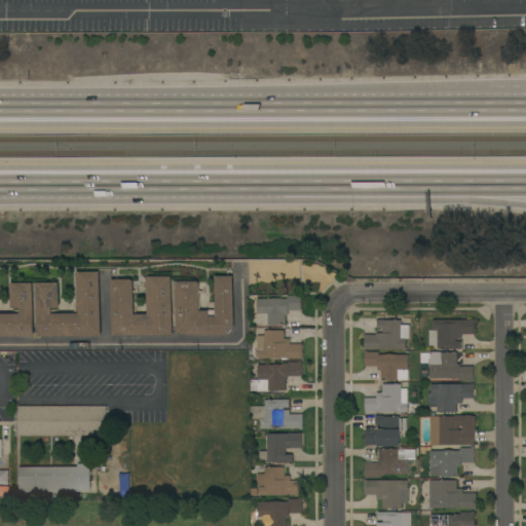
[(102,336),(39,336),(38,314),(38,283),(60,283),(60,308),(51,308),(51,314),(79,313),(79,272),(101,271),(102,336)]
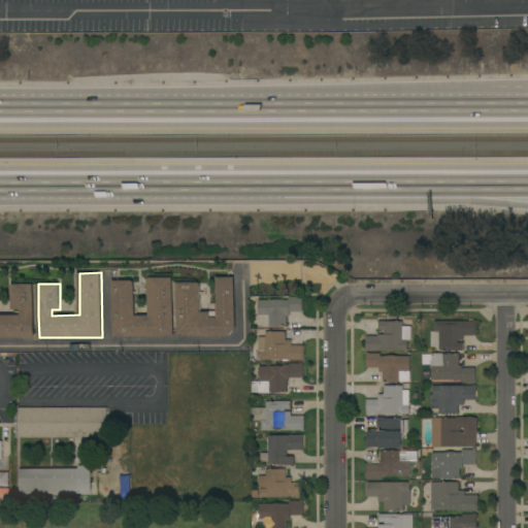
[(173,336),(113,336),(113,281),(135,281),(135,316),(149,316),(149,278),(151,278),(151,277),(173,277),(173,336)]
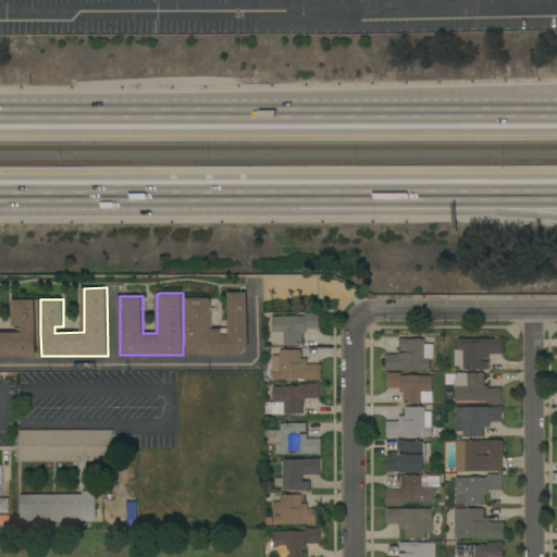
[(240,355),(193,355),(193,353),(187,353),(187,298),(211,298),(211,299),(211,329),(218,329),(229,329),(229,320),(230,320),(230,293),(248,293),(248,347),(240,355)]
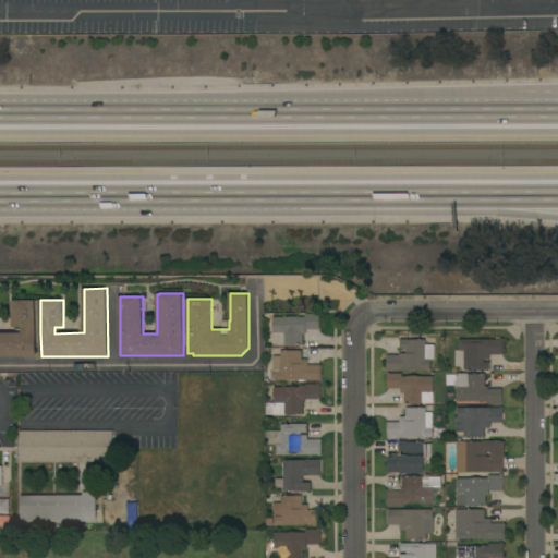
[(0,332),(22,332),(22,327),(12,327),(12,301),(36,300),(36,356),(0,356),(0,332)]
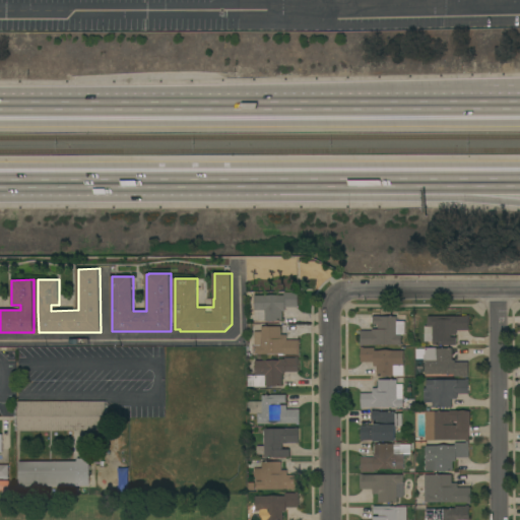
[(283,296),(283,293),(297,293),(297,307),(284,307),(284,311),(281,311),(281,319),(283,319),(283,322),(276,321),(254,321),(254,296),(283,296)]
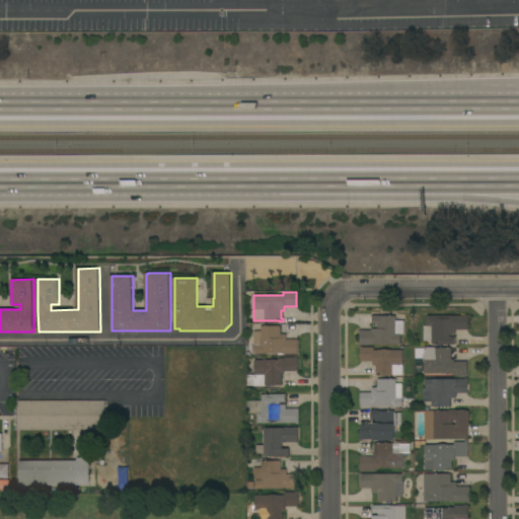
[(371,330),(371,328),(377,328),(377,324),(371,324),(371,322),(370,322),(370,316),(371,316),(371,315),(378,315),(378,316),(395,316),(395,320),(404,320),(404,335),(399,335),(399,345),(372,344),(372,345),(362,345),(362,346),(359,346),(359,330),(371,330)]
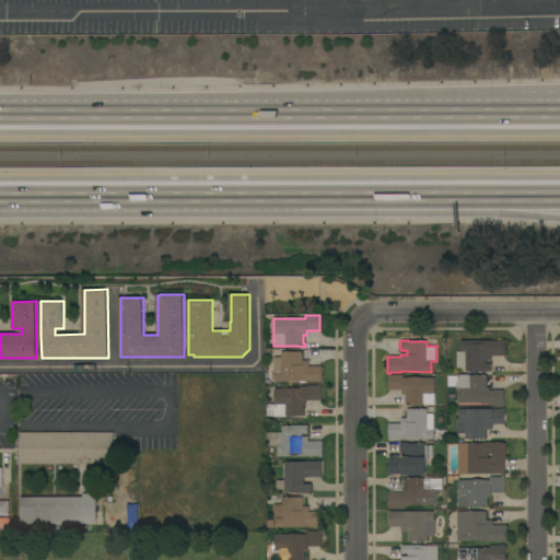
[(502,341),(502,340),(505,340),(505,356),(491,356),(491,361),(485,361),(485,363),(491,363),(490,372),(465,371),(465,368),(456,368),(456,351),(459,351),(459,340),(502,341)]
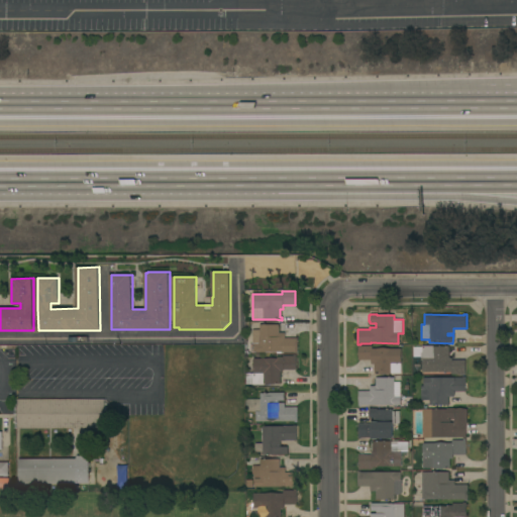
[(279,325),(279,333),(284,333),(284,338),(297,338),(297,353),(294,353),(294,351),(282,351),(282,353),(277,353),(277,352),(250,352),(250,344),(252,344),(252,336),(251,336),(251,330),(260,330),(260,325),(279,325)]
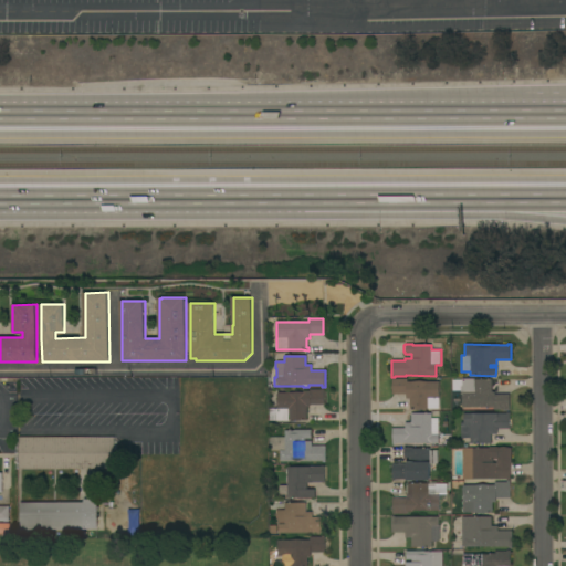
[(439,383),(439,398),(438,398),(438,409),(409,409),(409,399),(406,399),(406,395),(391,395),(391,378),(395,378),(395,379),(407,379),(407,381),(439,383)]
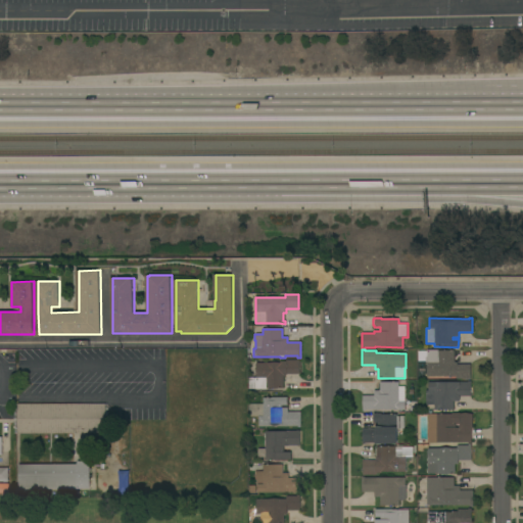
[(455,363),(457,363),(457,365),(470,365),(470,379),(457,379),(457,377),(452,377),(452,376),(427,376),(427,363),(426,363),(425,357),(427,357),(427,350),(438,349),(438,350),(454,350),(455,363)]
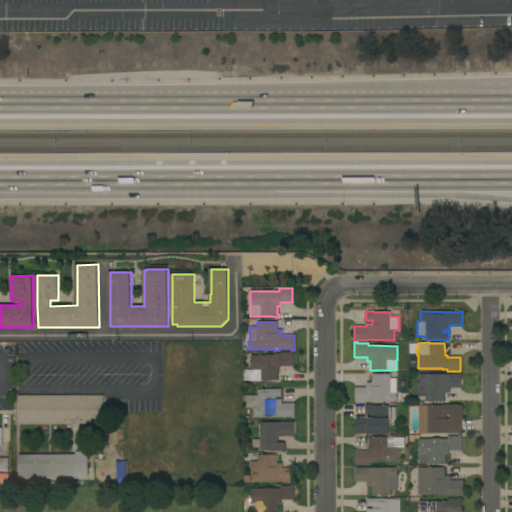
[(274,355),(274,354),(279,354),(279,352),(290,352),(290,351),(292,351),(292,366),(280,366),(280,367),(279,367),(279,368),(277,368),(277,380),(261,380),(243,380),(243,369),(250,369),(250,355),(274,355)]
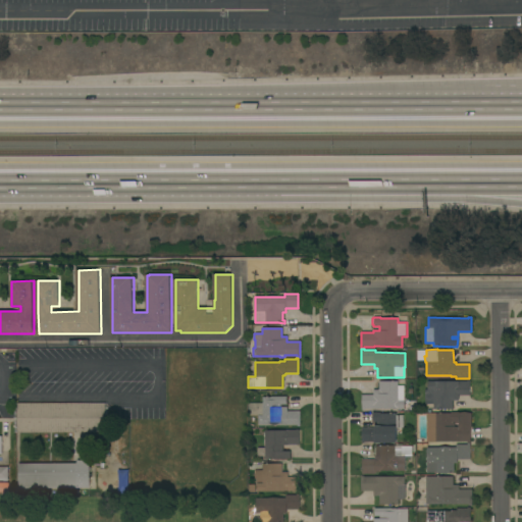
[(467,381),(467,380),(470,380),(470,396),(458,396),(458,401),(453,401),(453,409),(433,409),(433,404),(424,404),(424,388),(427,388),(427,381),(467,381)]
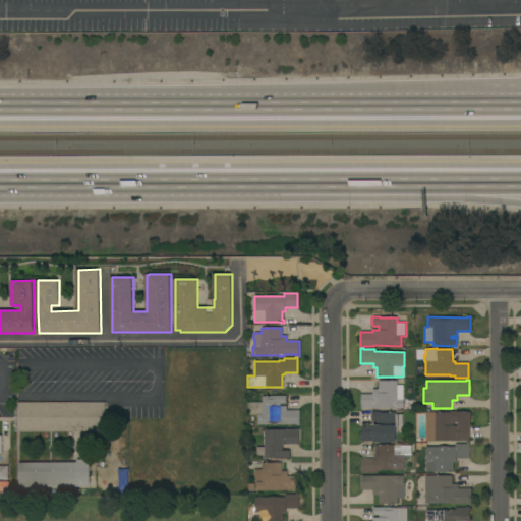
[(404,400),(403,400),(403,408),(374,408),(363,408),(363,409),(361,409),(361,394),(372,394),(372,389),(378,389),(378,381),(397,381),(397,382),(404,382),(404,400)]
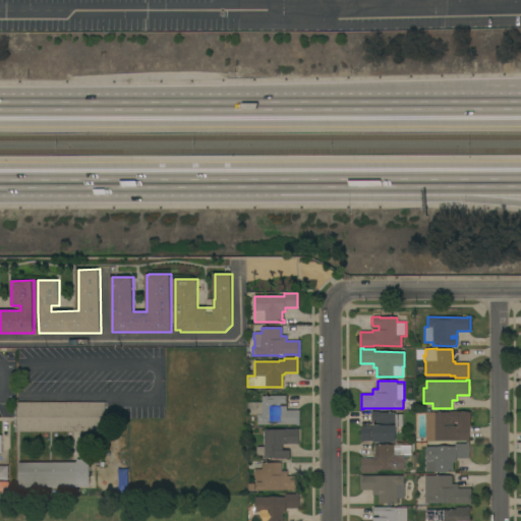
[(257,424),(257,415),(248,415),(247,402),(263,402),(263,396),(271,396),(286,396),(286,404),(281,404),(281,406),(287,406),(287,410),(299,410),(299,425),(297,425),(297,424),(257,424)]
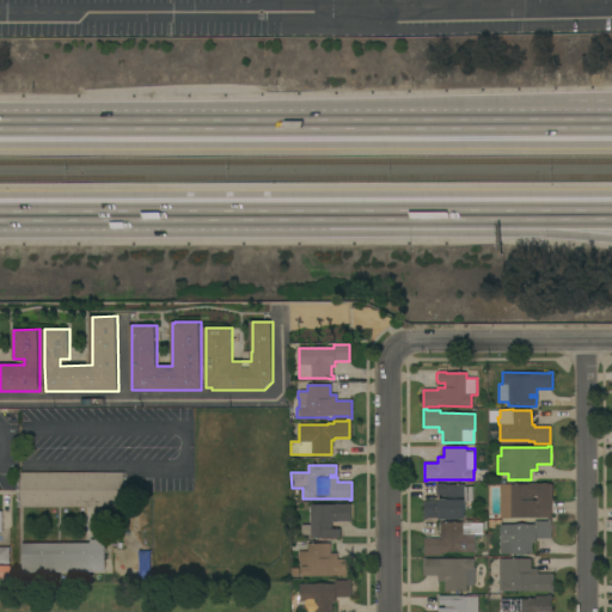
[(123,472),(123,507),(20,507),(20,472),(123,472)]
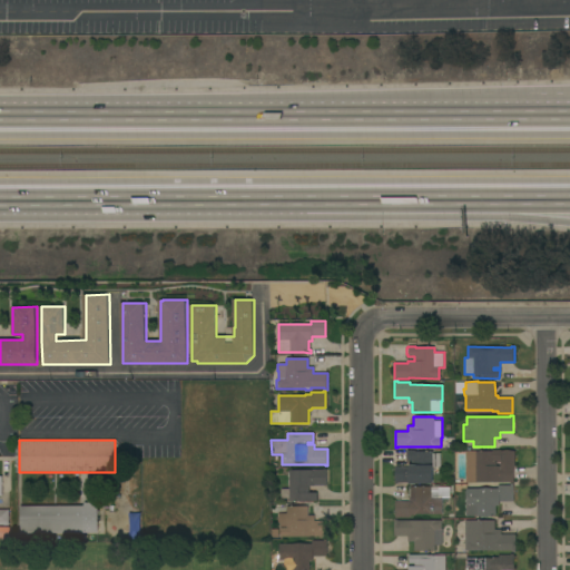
[(464,451),(492,451),(492,450),(501,450),(501,451),(514,451),(514,469),(513,469),(513,483),(510,483),(510,482),(500,482),(477,482),(477,483),(465,483),(464,451)]
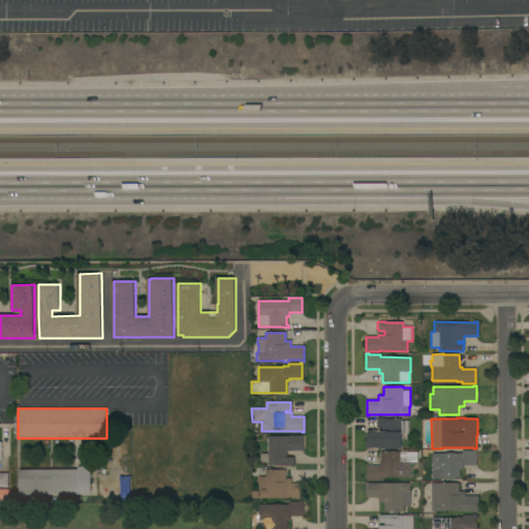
[(385,418),(385,419),(401,418),(401,421),(408,421),(408,434),(401,434),(401,448),(379,448),(379,447),(368,447),(368,449),(367,449),(367,433),(379,433),(379,432),(382,432),(382,428),(377,428),(377,418),(385,418)]
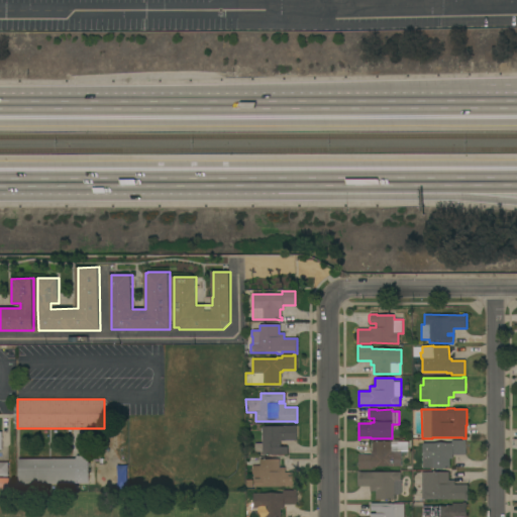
[(285,440),(285,441),(281,441),(281,447),(288,446),(288,454),(272,454),(272,455),(266,455),(266,454),(263,454),(263,452),(255,452),(254,443),(262,443),(262,439),(262,435),(262,426),(293,426),(293,425),(296,425),(296,440),(285,440)]
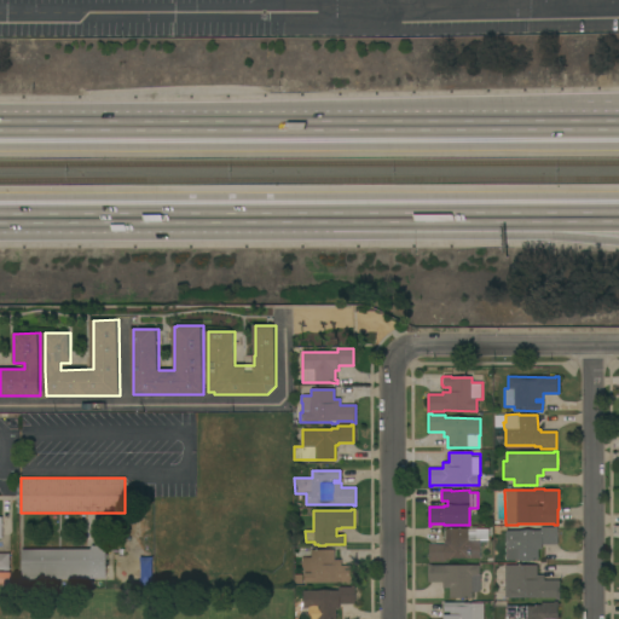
[(542,545),(542,549),(538,549),(538,560),(505,561),(505,548),(505,531),(541,531),(541,527),(554,527),(554,525),(557,525),(557,545),(542,545)]
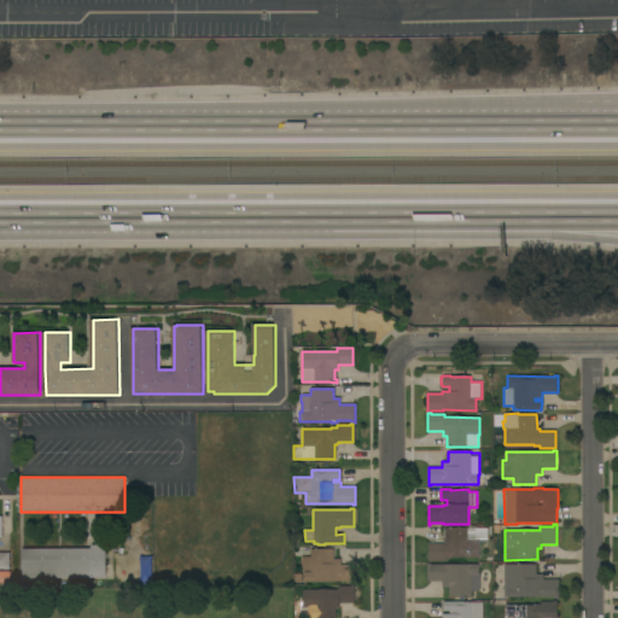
[(450,557),(450,559),(444,559),(444,561),(431,561),(431,563),(429,563),(429,543),(444,544),(444,541),(447,542),(447,528),(467,528),(467,525),(491,526),(491,540),(479,540),(479,558),(450,557)]
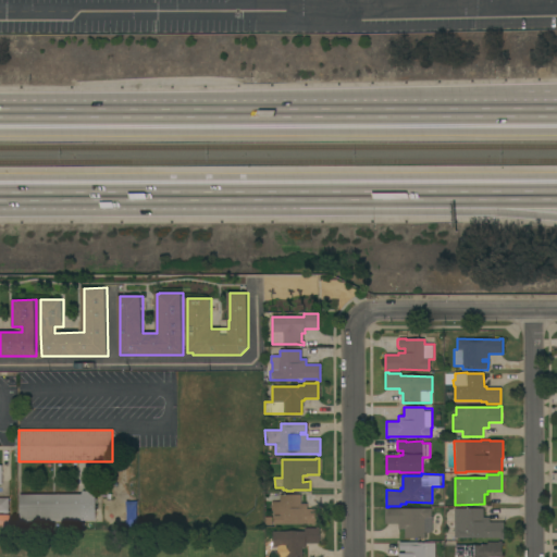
[(82,494),(82,491),(95,491),(96,521),(21,521),(20,494),(82,494)]
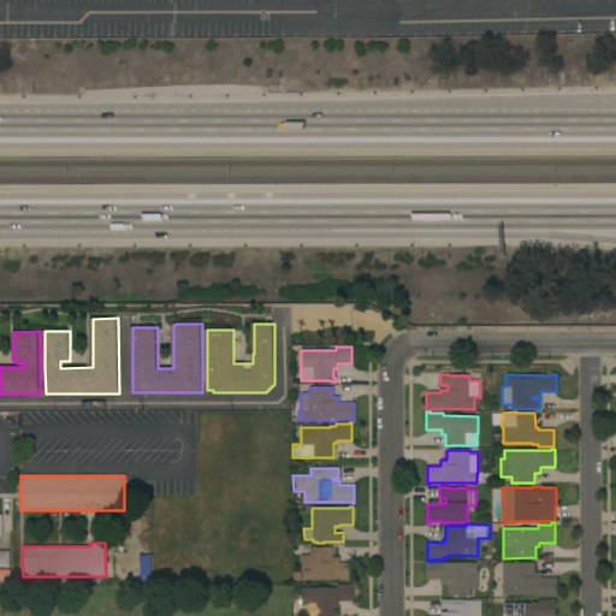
[(302,580),(301,580),(301,578),(302,578),(302,570),(311,570),(311,569),(301,569),(301,555),(309,555),(309,548),(332,548),(332,557),(339,557),(339,563),(353,563),(353,578),(354,578),(354,581),(350,581),(350,580),(302,580)]
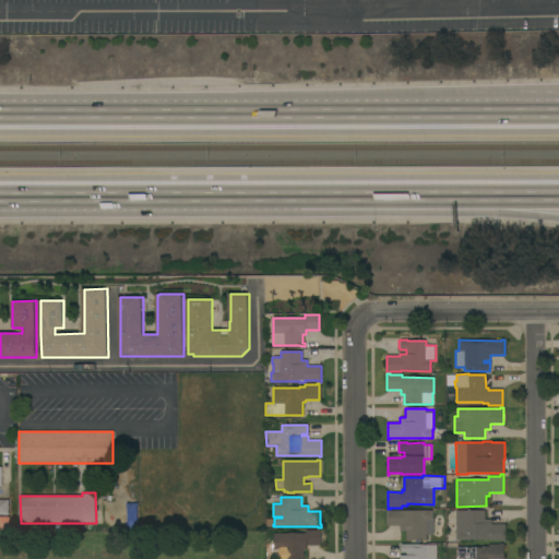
[(0,499),(9,500),(9,514),(0,514),(0,499)]
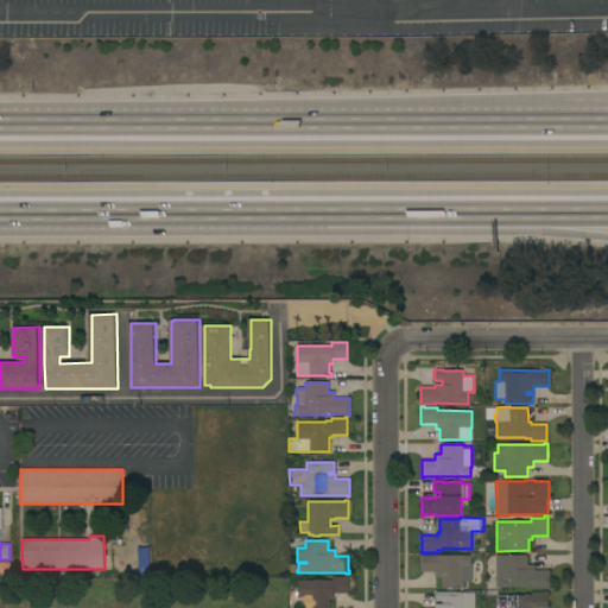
[(138,548),(150,548),(150,575),(138,575),(138,548)]
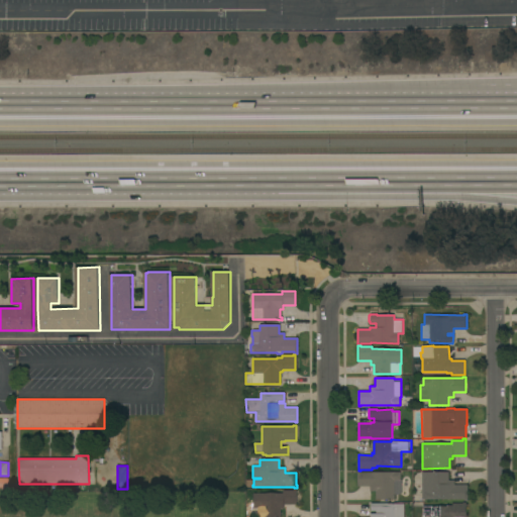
[(400,473),(400,480),(401,480),(401,494),(394,494),(394,500),(376,500),(376,492),(370,492),(370,487),(357,487),(357,472),(359,472),(359,473),(400,473)]
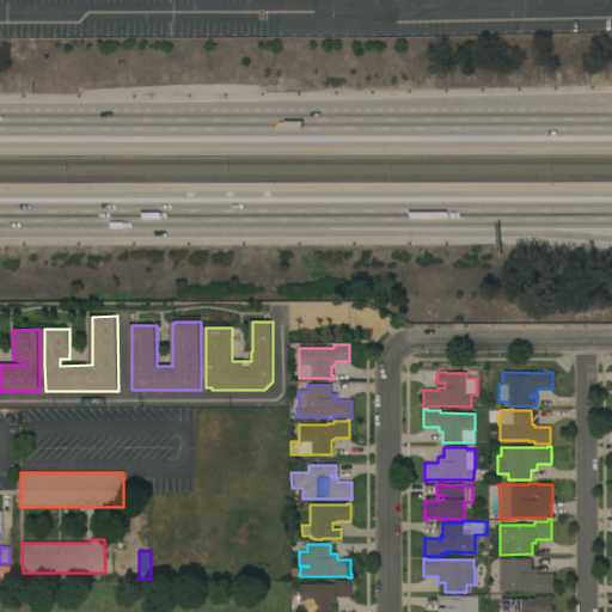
[(554,593),(549,593),(549,591),(499,591),(500,558),(531,558),(531,568),(538,568),(538,574),(554,574),(554,593)]
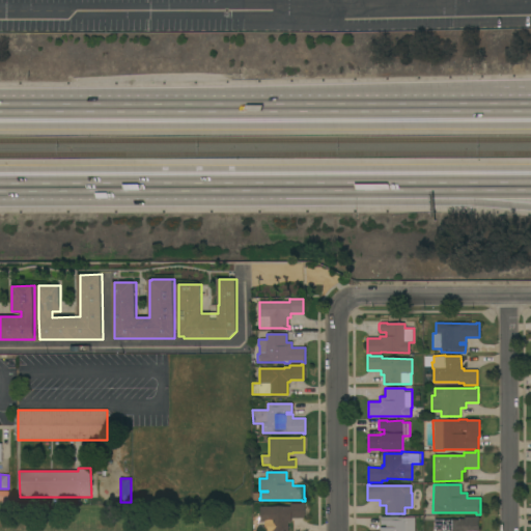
[(0,491),(8,491),(8,501),(0,501),(0,491)]
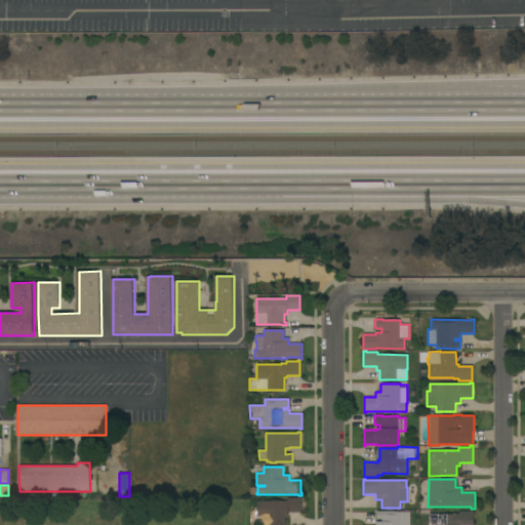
[(288,513),(288,517),(285,517),(285,524),(250,524),(250,520),(251,520),(251,518),(256,518),(256,515),(257,515),(257,501),(287,500),(287,498),(298,498),(297,497),(300,497),(300,512),(288,513)]
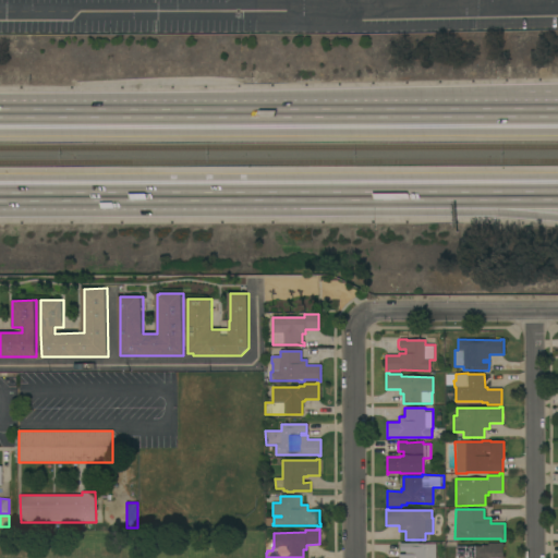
[(456,557),(456,547),(482,546),(482,545),(487,545),(487,543),(499,543),(499,542),(502,542),(502,557),(456,557)]
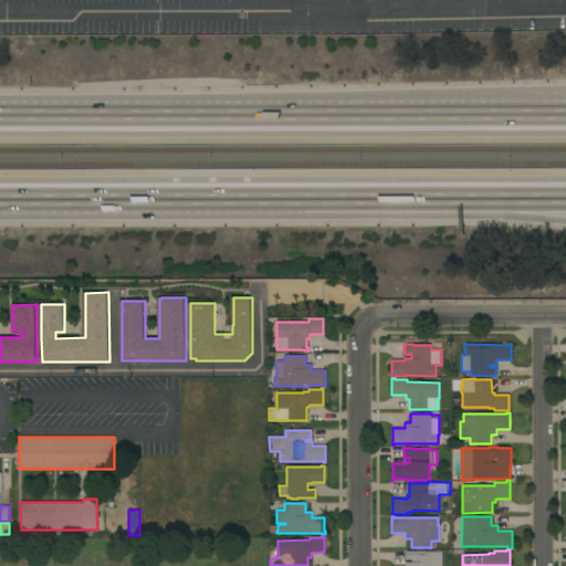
[(442,552),(442,565),(405,565),(405,563),(411,563),(411,559),(406,559),(406,558),(405,558),(405,552),(406,552),(406,551),(442,552)]
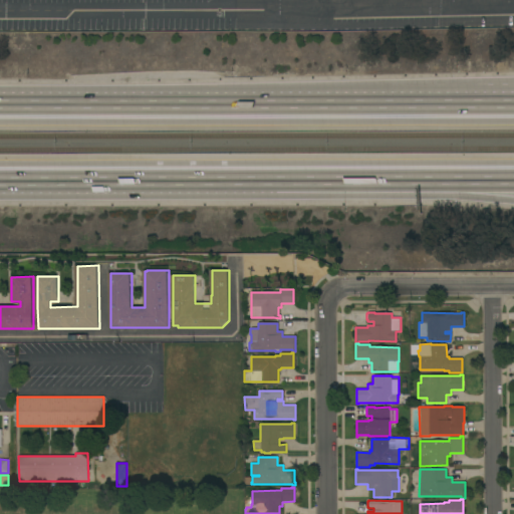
All buildings are outlined.
